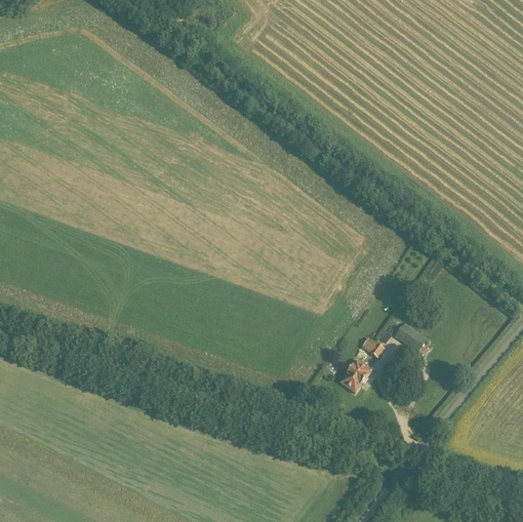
[(389,319),(396,324),(402,317),(395,311),(389,319)]
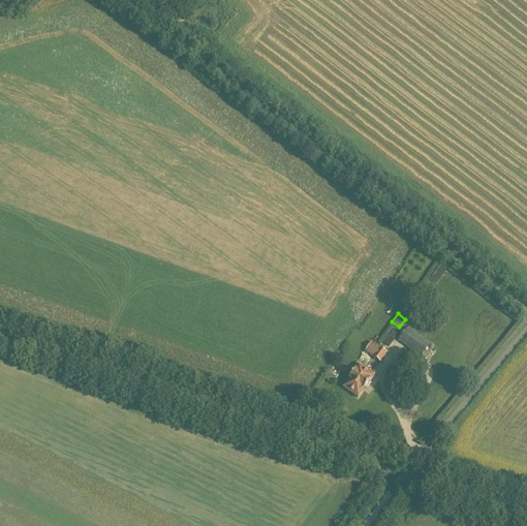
[(427,342),(410,331),(405,327),(397,338),(403,342),(419,353),(427,342)]
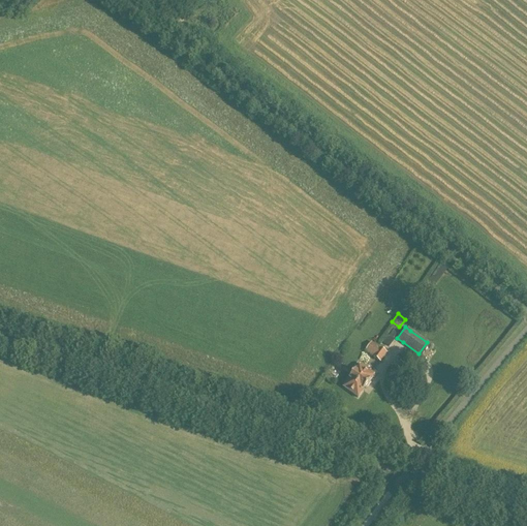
[(391,338),(395,333),(391,329),(386,335),(385,334),(380,341),(388,346),(393,339),(391,338)]
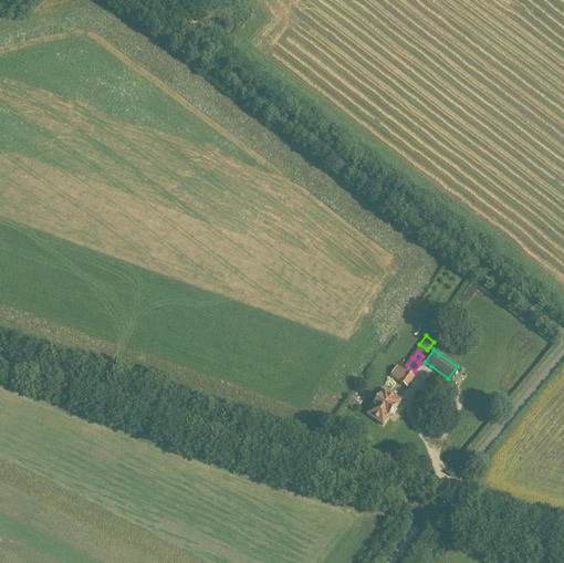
[(388,371),(398,368),(397,360),(387,362),(388,371)]
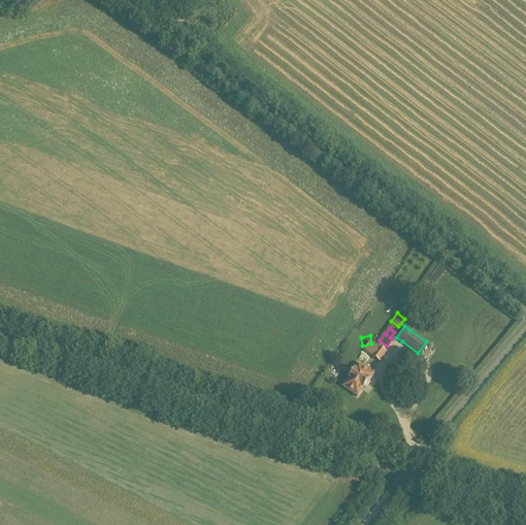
[(370,352),(377,358),(384,350),(375,345),(370,352)]
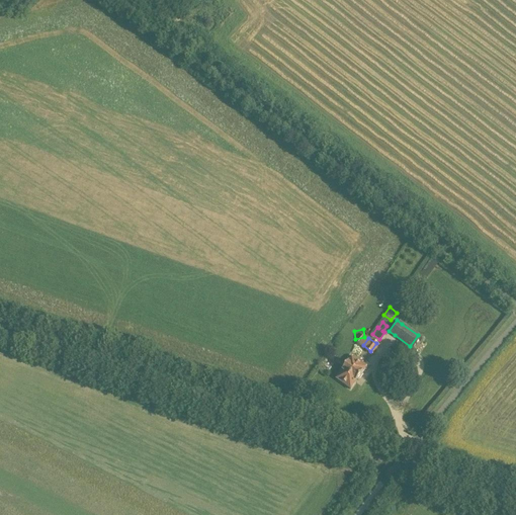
[(350,354),(334,376),(348,387),(364,364),(350,354)]
